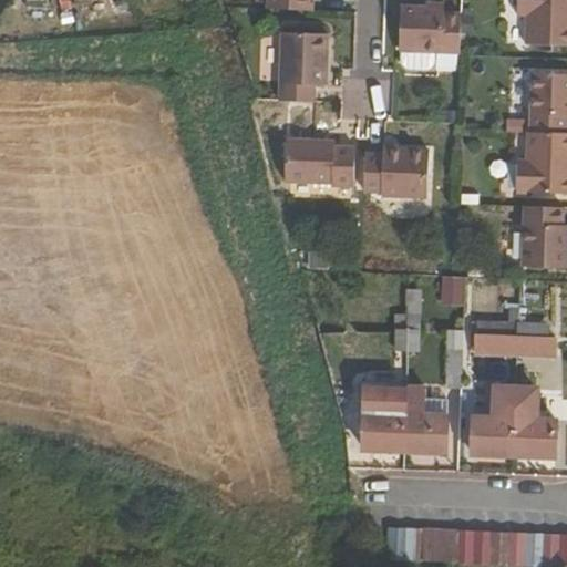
[(265,0),(265,10),(311,11),(310,0),(265,0)]
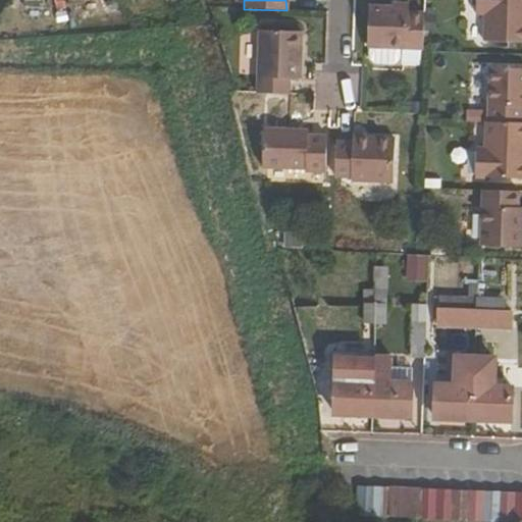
[(521,0),(476,0),(477,15),(485,16),(484,42),(521,43),(521,0)]
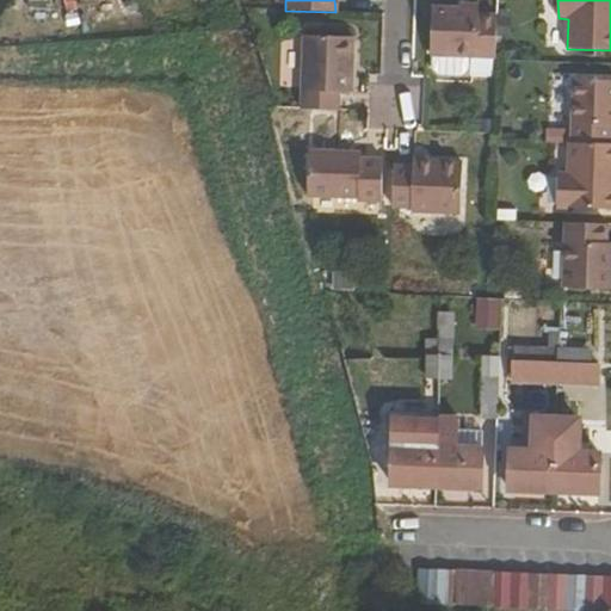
[(494,60),(495,17),(476,16),(477,10),(430,7),(427,56),(431,56),(430,71),(436,75),(458,76),(466,72),(466,57),(494,60)]
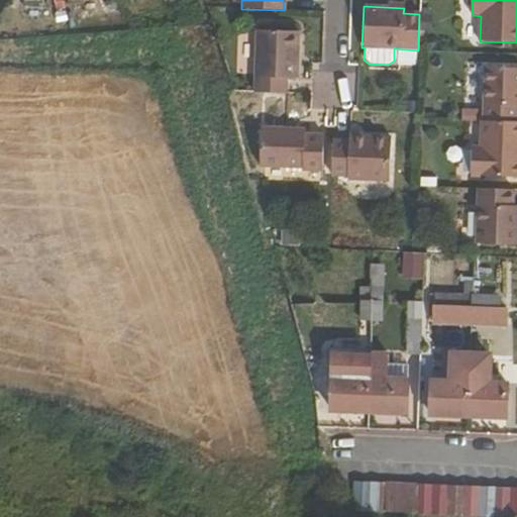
[(253,92),(285,93),(286,77),(294,77),(296,31),(255,29),(253,92)]
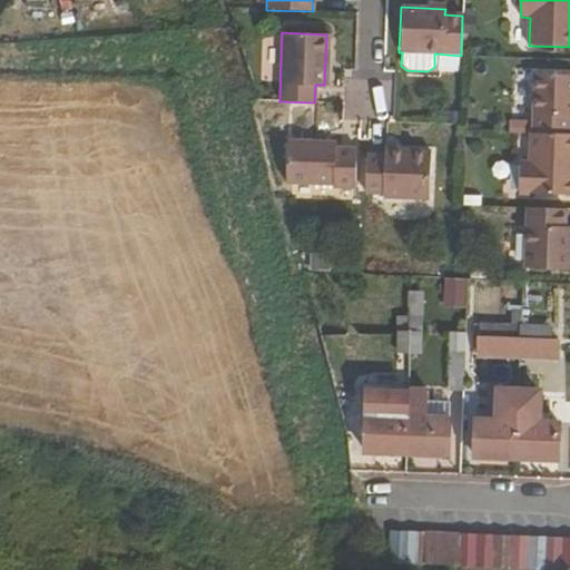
[(569,76),(534,75),(531,135),(569,136),(569,76)]
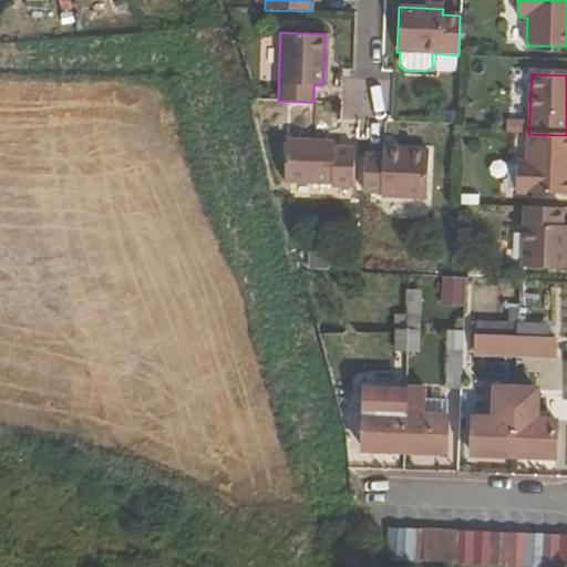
[(566,195),(566,135),(528,134),(527,164),(517,163),(517,194),(566,195)]
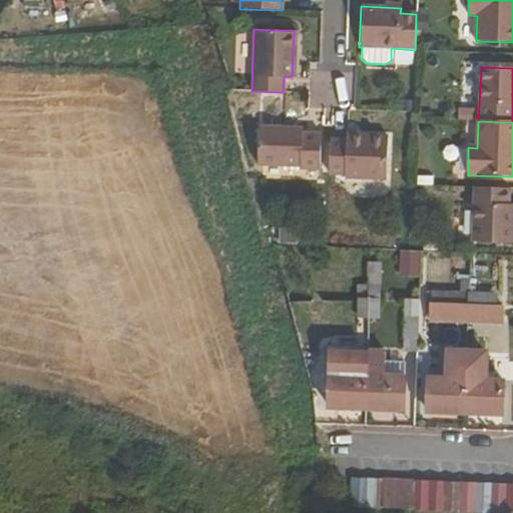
[(300,129),(255,127),(254,164),(297,165),(297,168),(318,170),(319,134),(300,133),(300,129)]
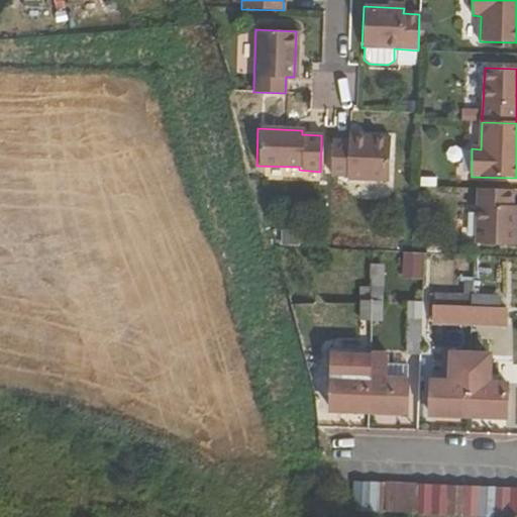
[(348,141),(332,139),(330,175),(345,177),(345,179),(386,180),(389,138),(348,135),(348,141)]
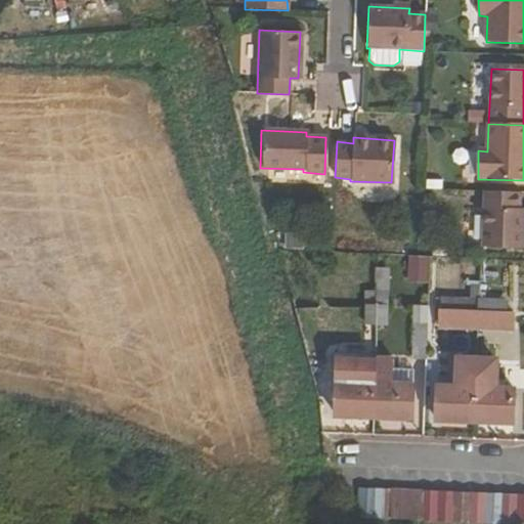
[(523,212),(520,212),(520,194),(483,192),(482,248),(523,250),(523,243),(523,212)]
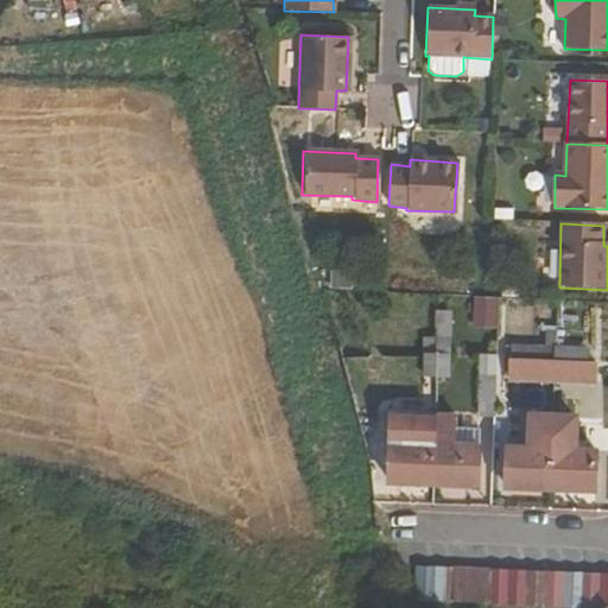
[(474,295),(474,327),(498,328),(498,296),(474,295)]
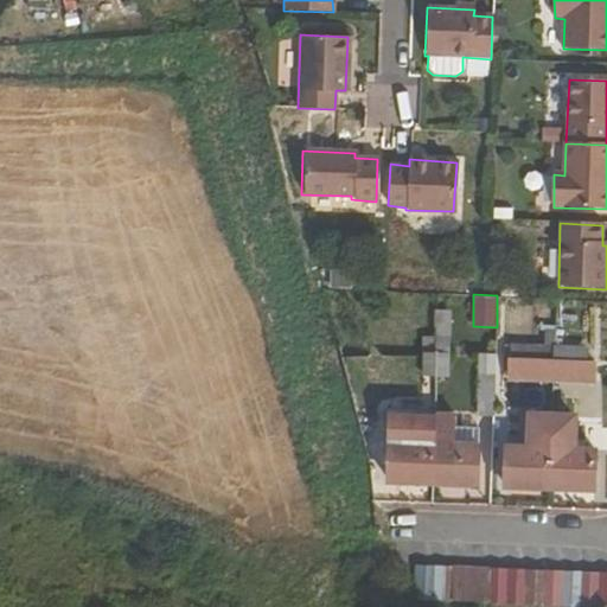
[(435,308),(436,346),(454,346),(453,307),(435,308)]
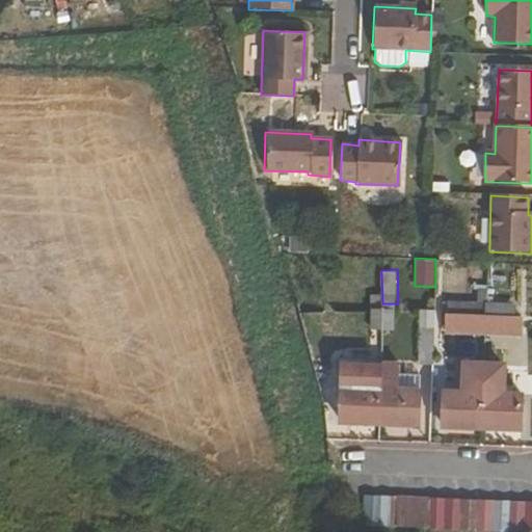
[(368,328),(381,328),(382,312),(369,311),(368,328)]
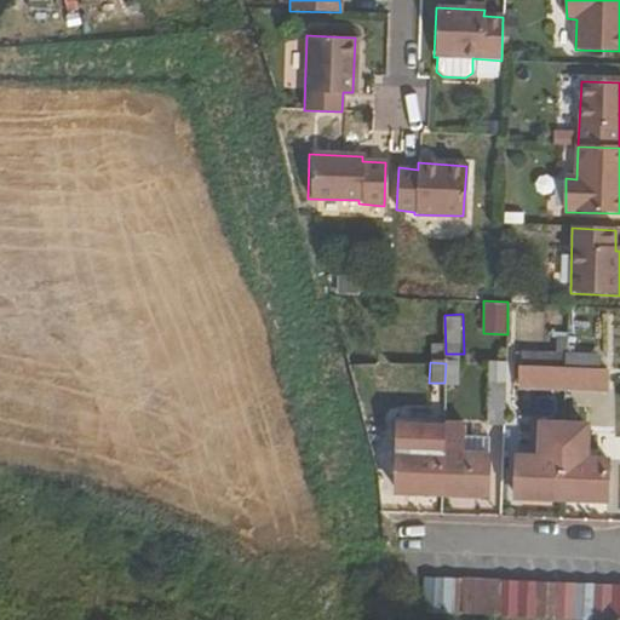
[(446,363),(445,383),(458,384),(459,363),(446,363)]
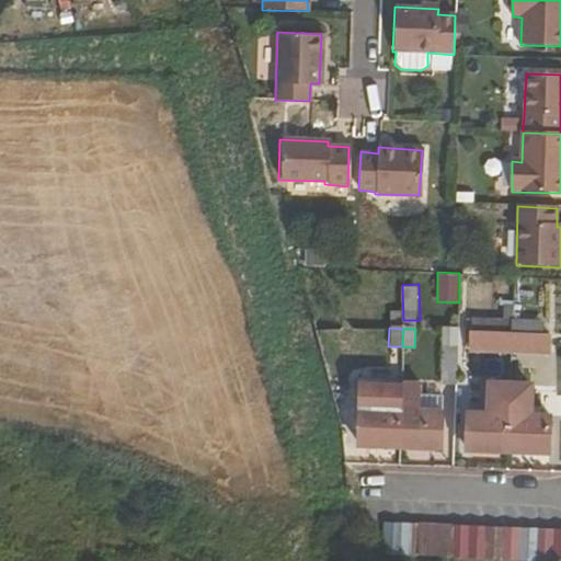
[(511,353),(512,334),(471,333),(471,351),(511,353)]
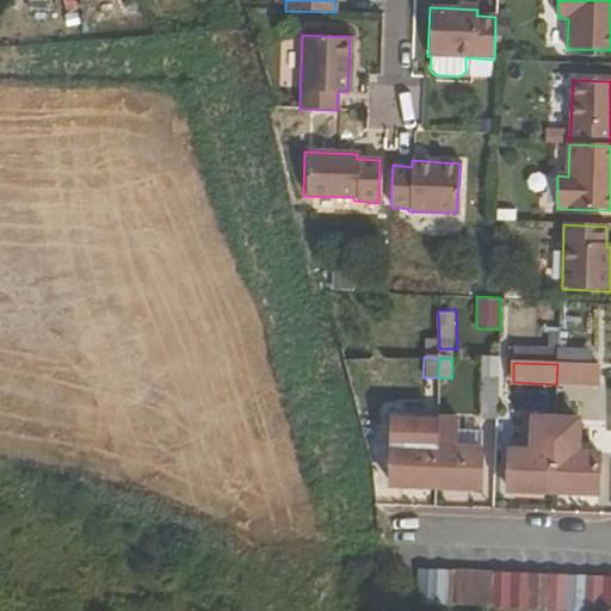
[(597,366),(557,364),(556,384),(594,386),(597,366)]
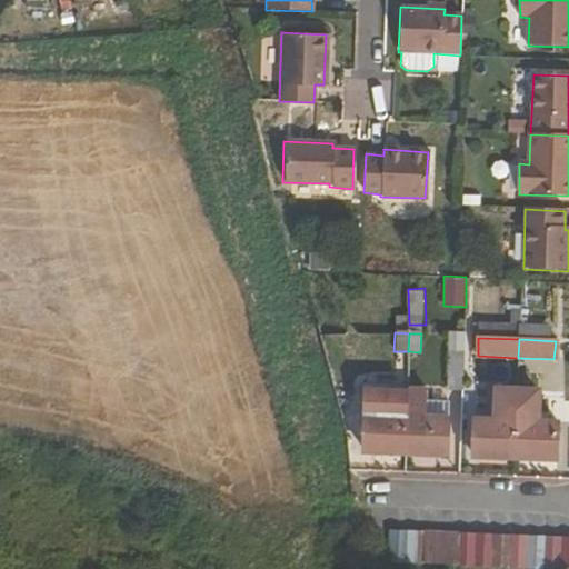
[(446,390),(462,390),(463,355),(448,355),(446,390)]
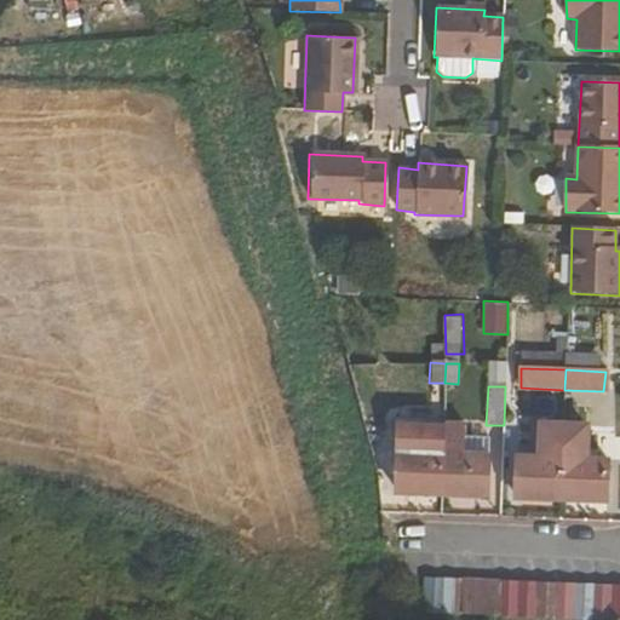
[(515,498),(560,500),(563,424),(540,423),(538,455),(516,455),(515,498)]
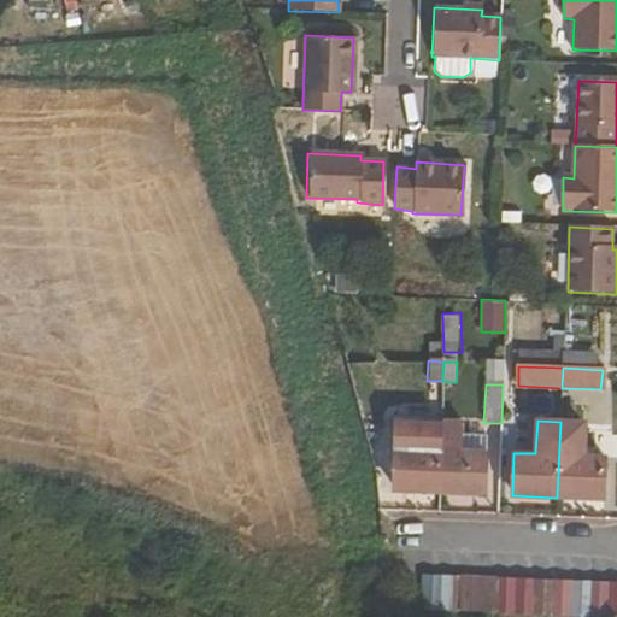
[(560,422),(557,498),(603,499),(605,457),(585,454),(586,423),(560,422)]
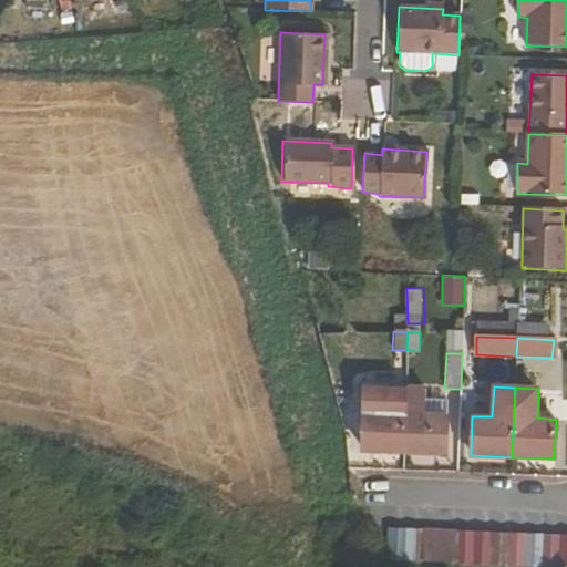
[(362,451),(403,453),(405,398),(405,390),(363,389),(362,451)]
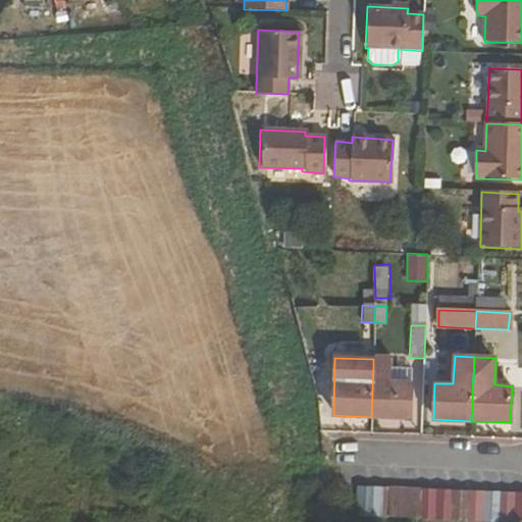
[(373,366),(371,417),(409,419),(411,383),(390,382),(390,366),(373,366)]
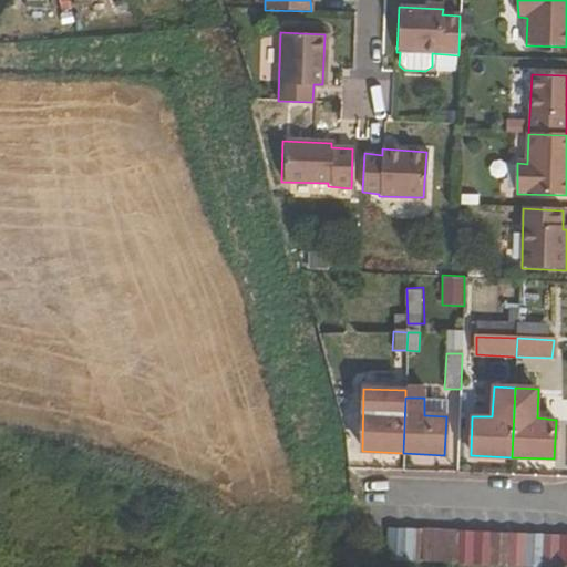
[(385,562),(402,562),(403,531),(387,529),(385,562)]
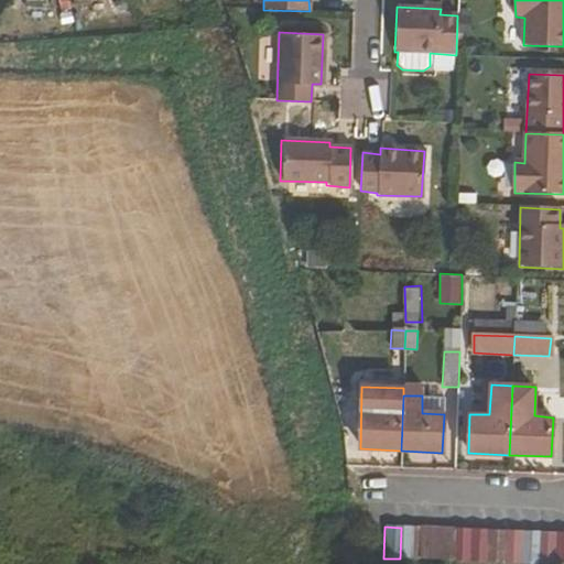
[(400,559),(416,560),(419,528),(401,528),(400,559)]
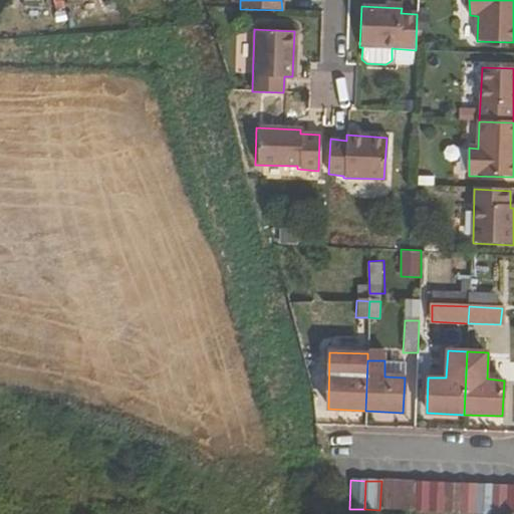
[(379,510),(396,510),(396,482),(381,481),(379,510)]
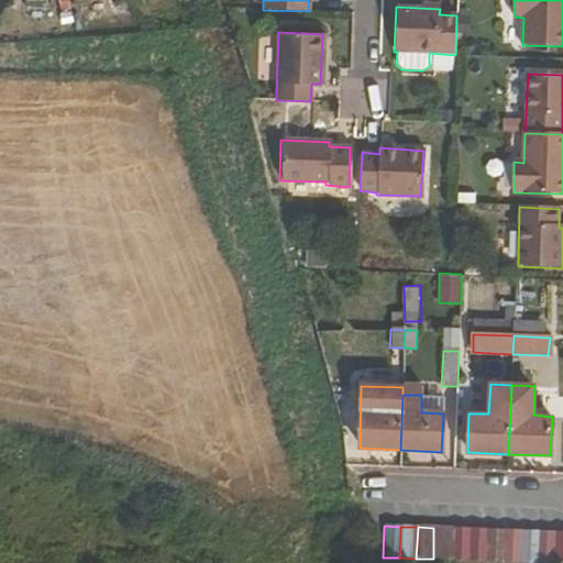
[(433,559),(451,560),(451,528),(433,528),(433,559)]
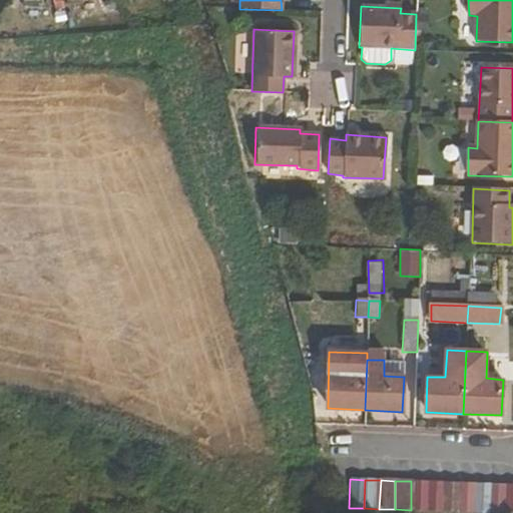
[(411,510),(426,510),(426,481),(411,481),(411,510)]
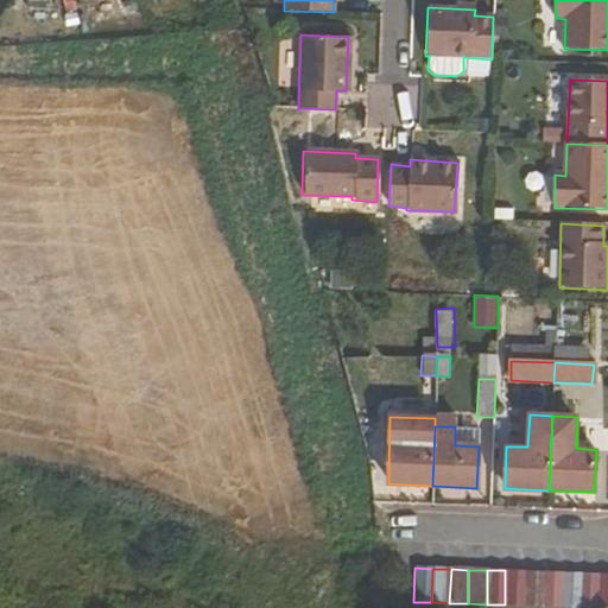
[(505,605),(523,605),(525,571),(505,570),(505,605)]
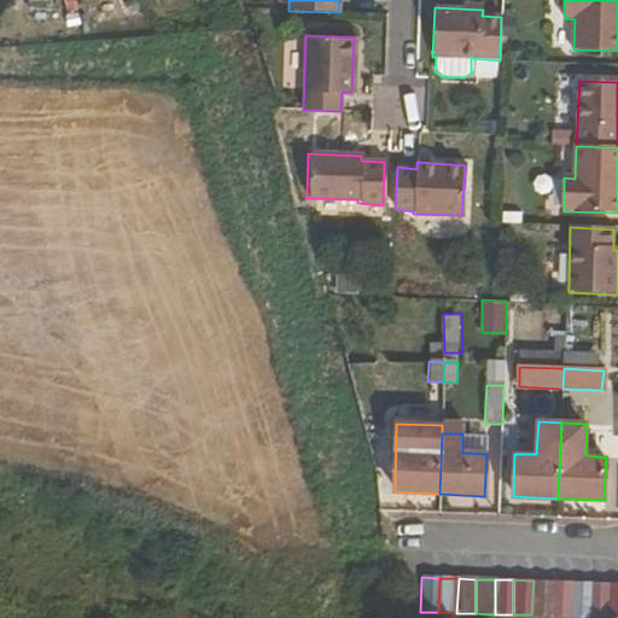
[(531,614),(549,616),(552,582),(534,581),(531,614)]
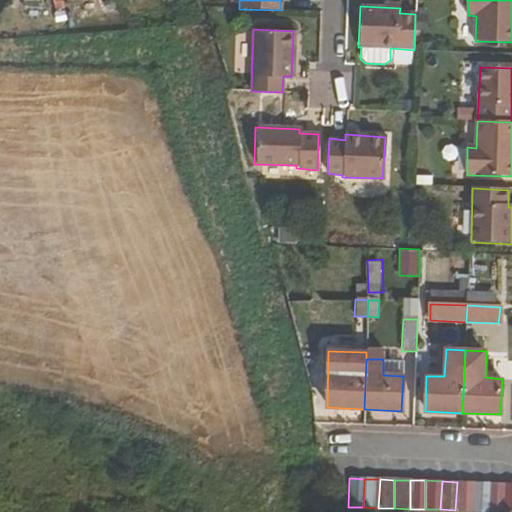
[(455,510),(472,511),(473,483),(457,482),(455,510)]
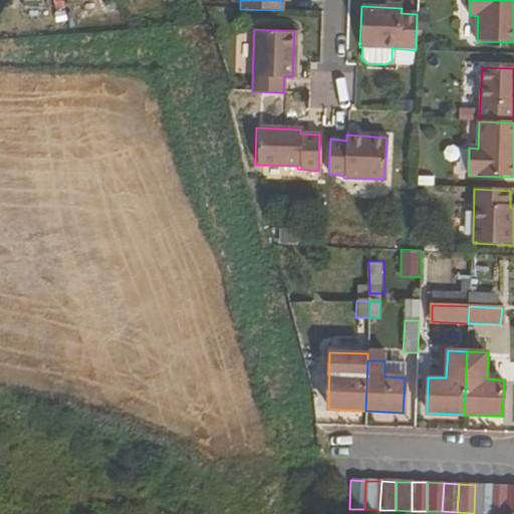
[(474,513),(490,513),(490,485),(475,485),(474,513)]
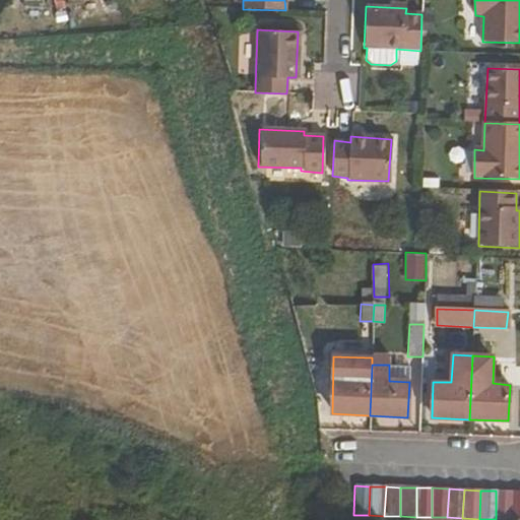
[(496,519),(512,519),(512,491),(496,491),(496,519)]
